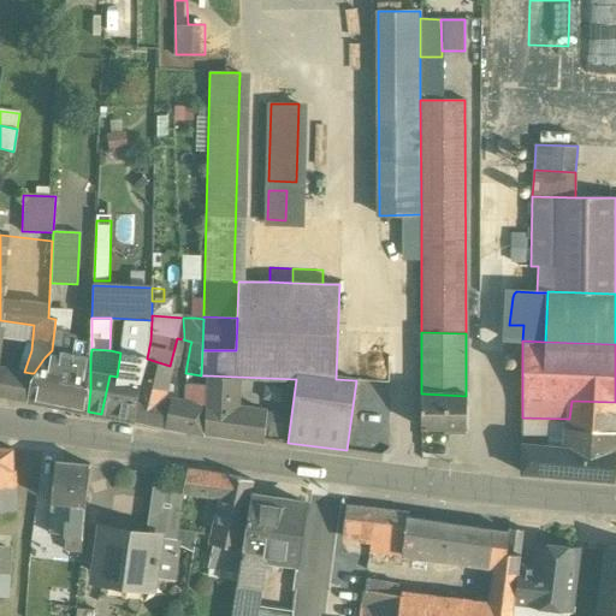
[(147,356),(120,353),(117,377),(110,375),(107,386),(120,388),(123,377),(141,380),(141,378),(147,359),(147,356)]
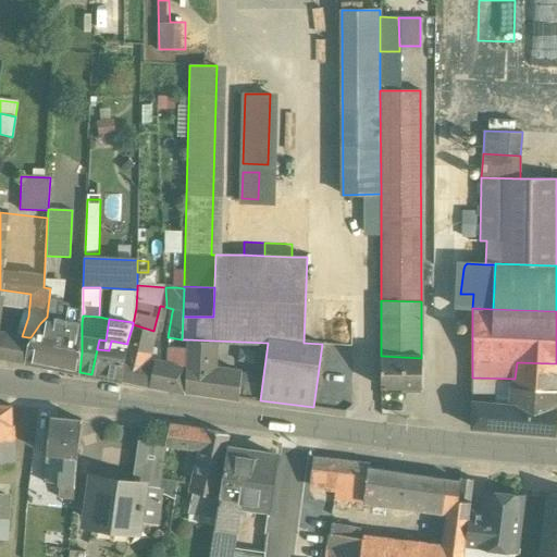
[(82,323),(40,323),(31,337),(28,337),(24,361),(79,372),(82,353),(82,323)]
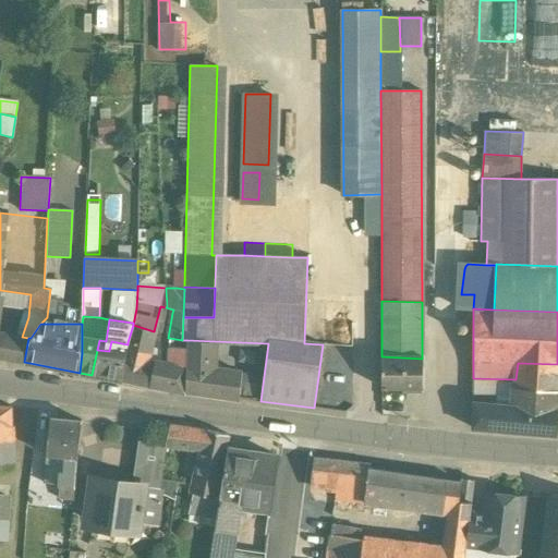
[(133,325),(128,342),(121,380),(158,388),(161,363),(146,361),(154,332),(133,325)]
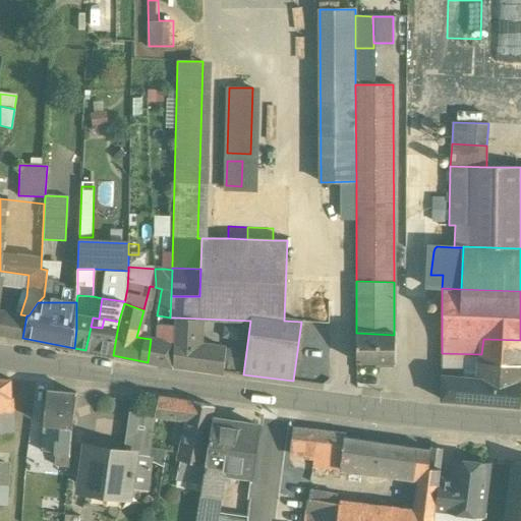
[(0,333),(8,335),(10,317),(18,313),(0,312),(0,333)]
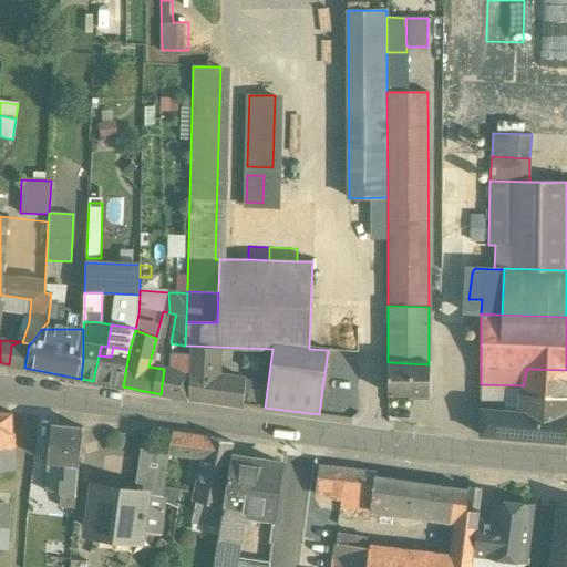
[(20,341),(11,346),(9,364),(24,368),(29,343),(22,342),(20,341)]
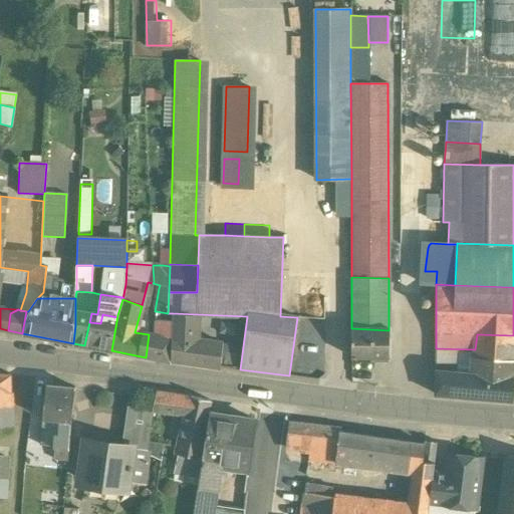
[(168,313),(156,311),(155,335),(149,334),(146,357),(170,362),(173,313),(168,313)]
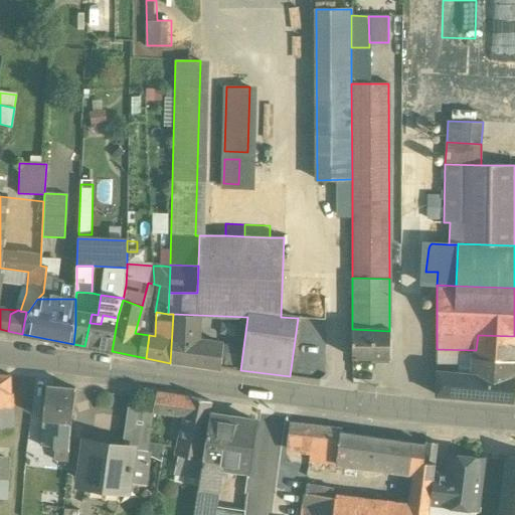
[(198,315),(173,314),(170,363),(171,363),(171,364),(172,360),(220,367),(222,345),(197,340),(198,315)]
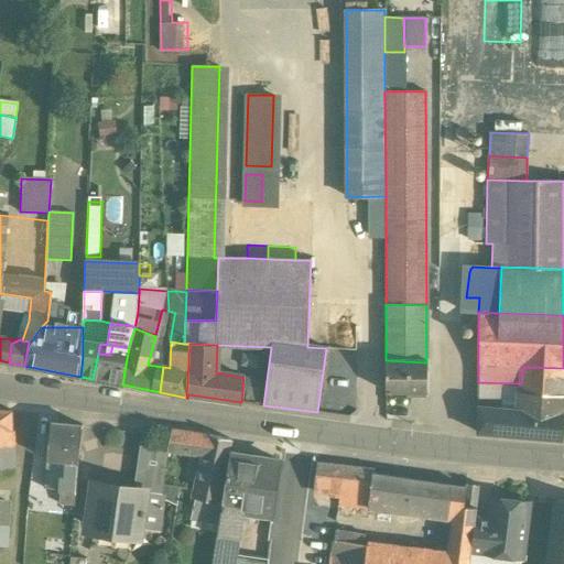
[(110,355),(98,354),(93,379),(122,384),(129,348),(112,345),(110,355)]
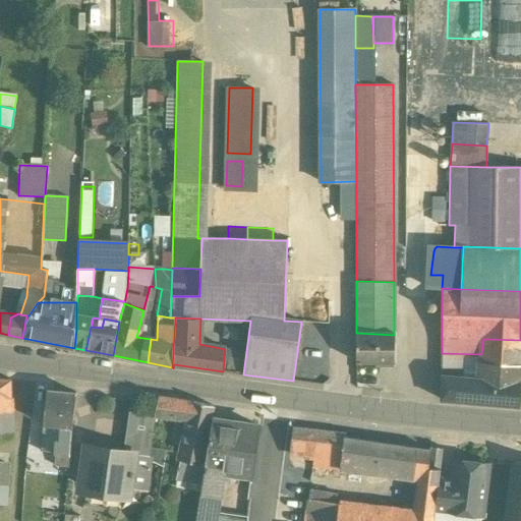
[(394,335),(356,333),(356,363),(375,364),(375,367),(393,367),(394,364),(395,364),(394,335)]
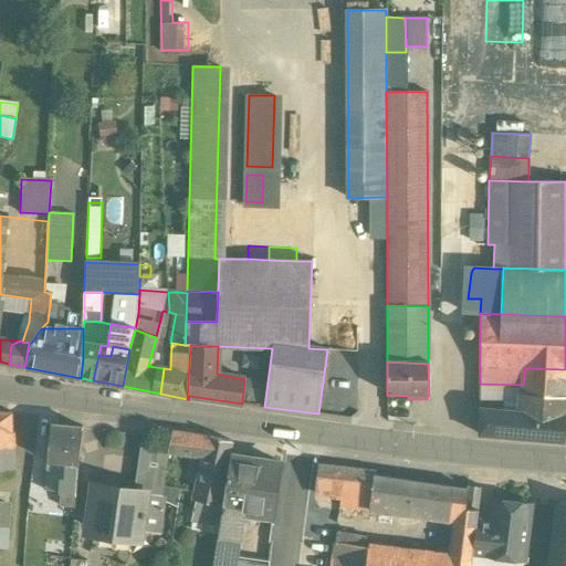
[(565,369),(525,368),(523,385),(522,385),(520,410),(565,415),(565,405),(565,369)]
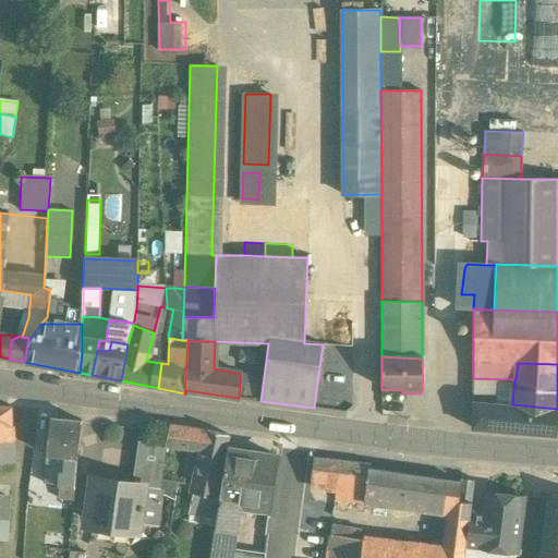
[(557,409),(512,404),(511,410),(498,410),(497,431),(556,435),(557,409)]
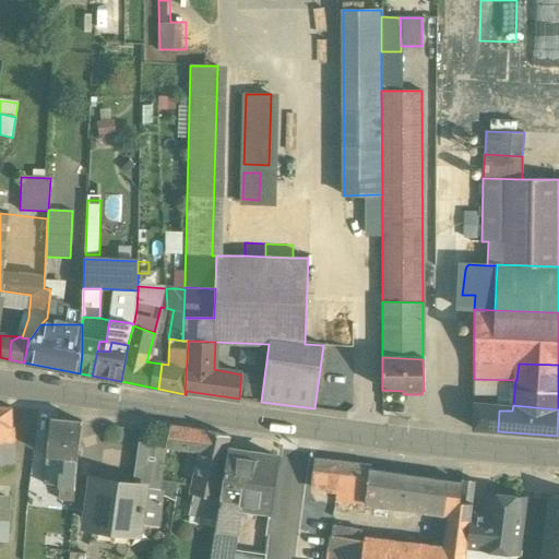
[(11,407),(0,406),(0,463),(13,463),(11,407)]
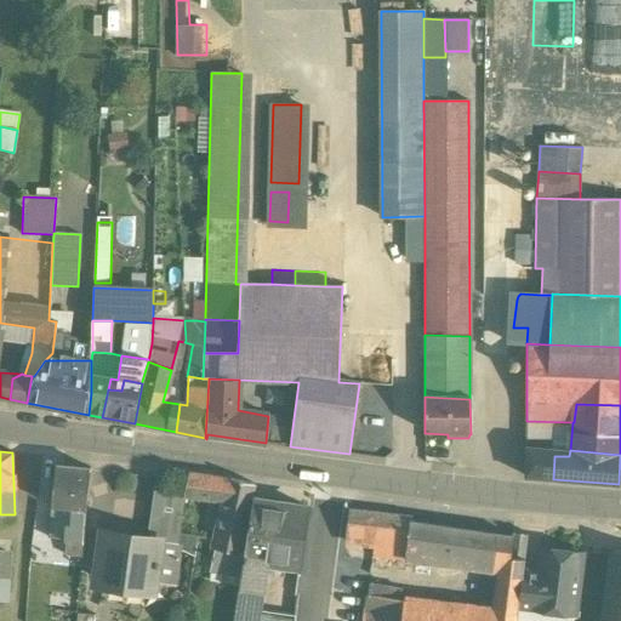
[(554,456),(525,454),(525,476),(525,477),(553,479),(554,456)]
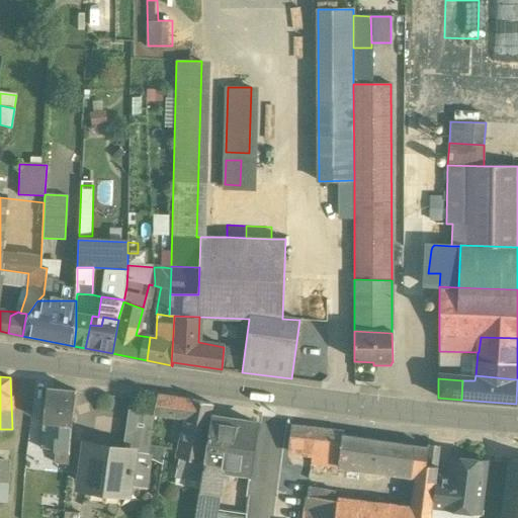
[(75,391),(47,387),(42,422),(61,424),(71,426),(75,391)]
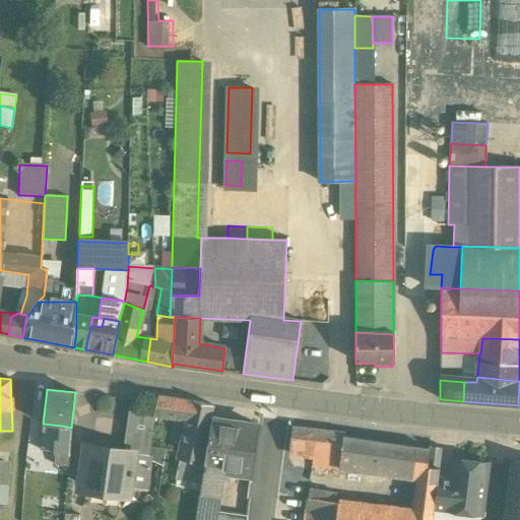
[(192,401),(157,396),(153,414),(154,414),(188,420),(192,401)]
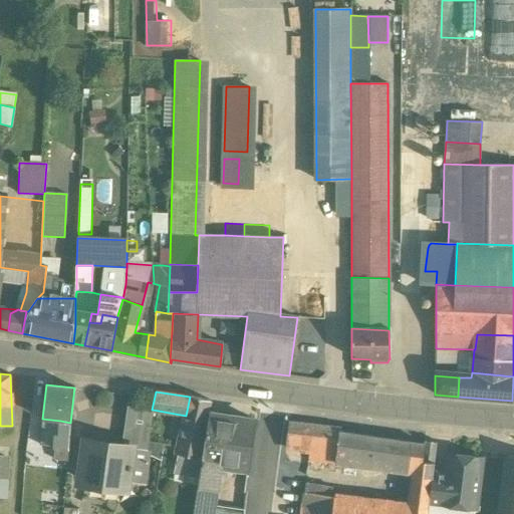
[(209,401),(190,397),(186,416),(178,453),(196,459),(209,401)]
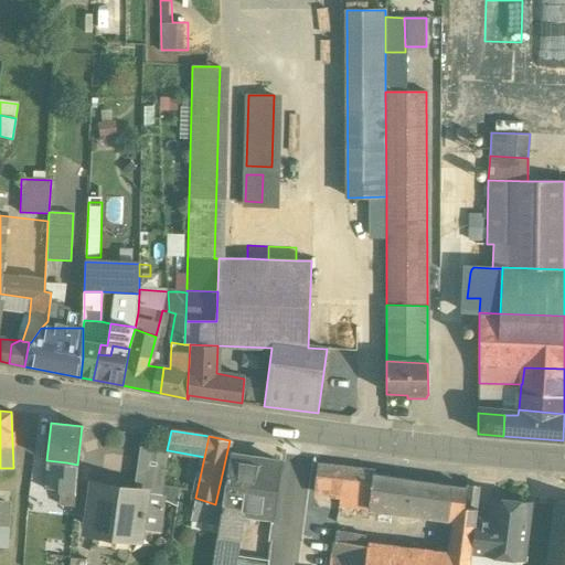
[(167,450),(140,446),(134,489),(146,491),(146,493),(161,496),(168,450),(167,450)]
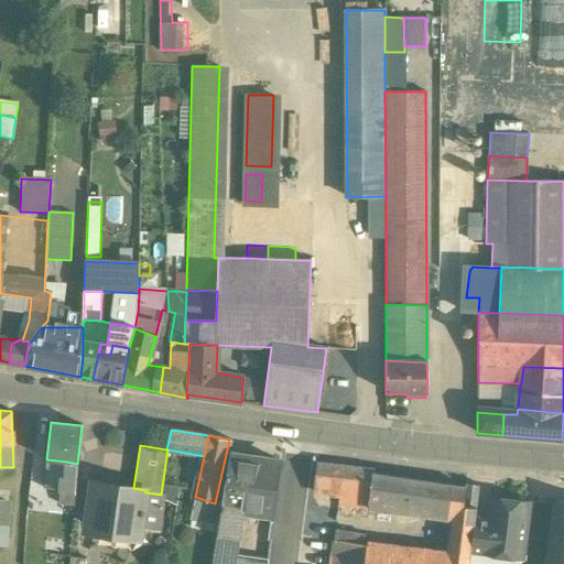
[(281,463),(229,455),(210,563),(232,563),(235,555),(241,510),(273,514),(281,463)]
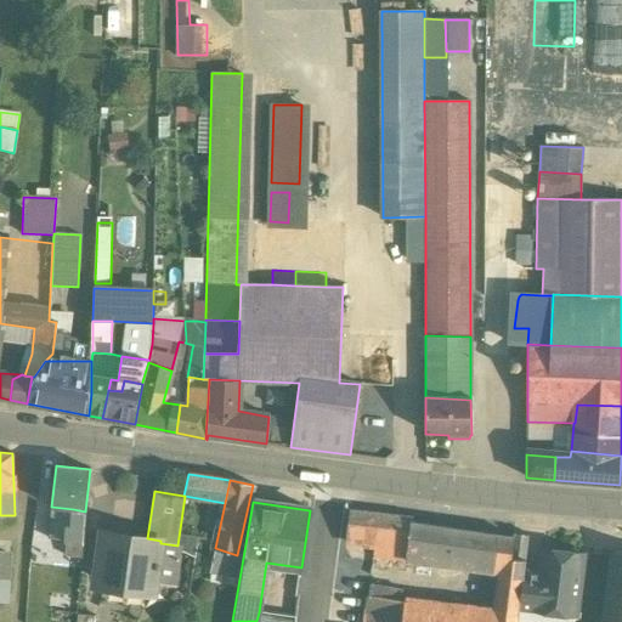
[(73,509),(51,507),(49,538),(66,539),(67,527),(72,527),(73,509)]
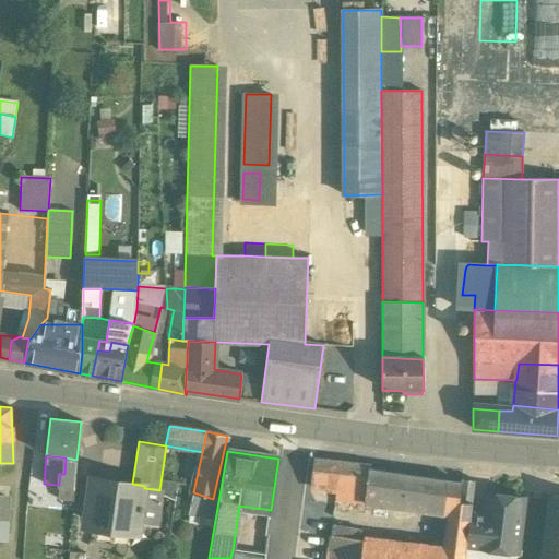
[(76,460),(66,458),(64,474),(60,474),(59,485),(74,486),(76,460)]
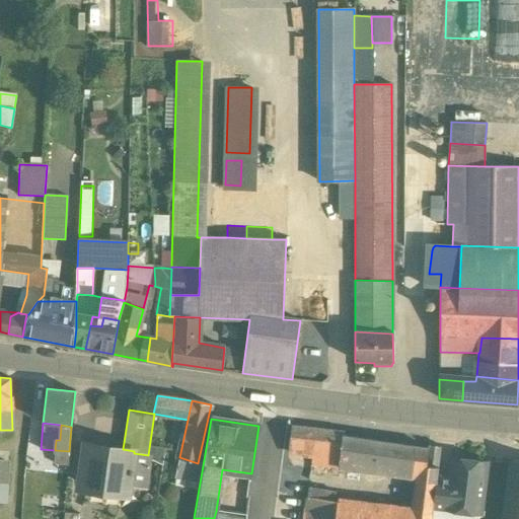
[(315,430),(292,427),(289,445),(312,448),(315,430)]
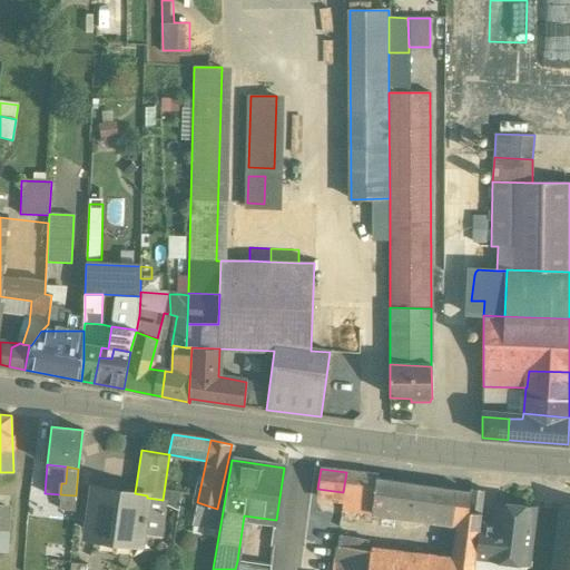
[(376,475),(346,472),(343,492),(342,510),(371,513),(376,475)]
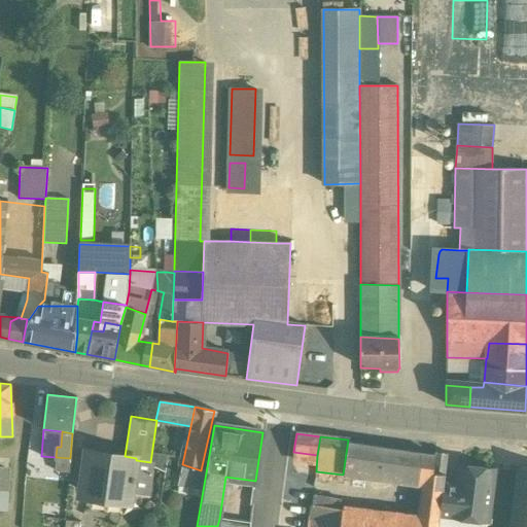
[(407,452),(349,443),(349,440),(348,440),(343,475),(399,481),(400,471),(405,472),(407,452)]
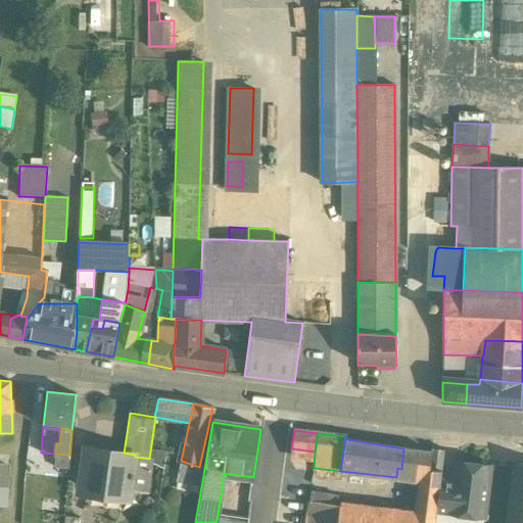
[(124,453),(85,447),(81,479),(88,480),(86,491),(124,496),(130,491),(132,479),(133,479),(134,474),(133,473),(135,457),(135,455),(124,453)]
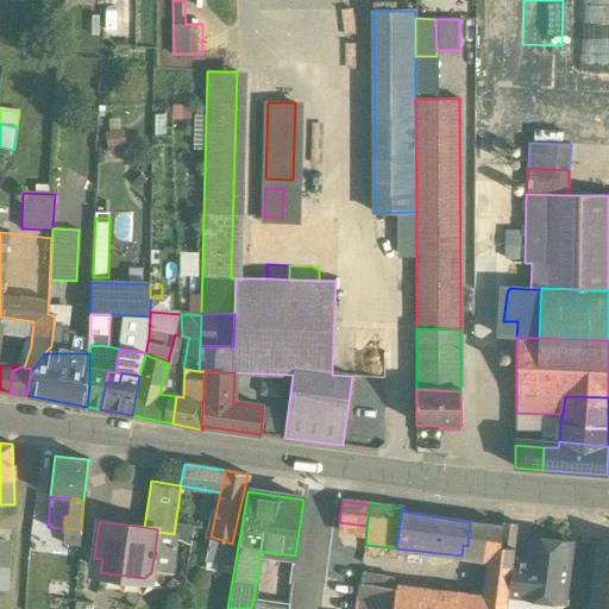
[(502,527),(470,522),(468,546),(491,548),(485,600),(458,596),(457,608),(506,608),(508,595),(512,562),(513,548),(500,547),(502,527)]
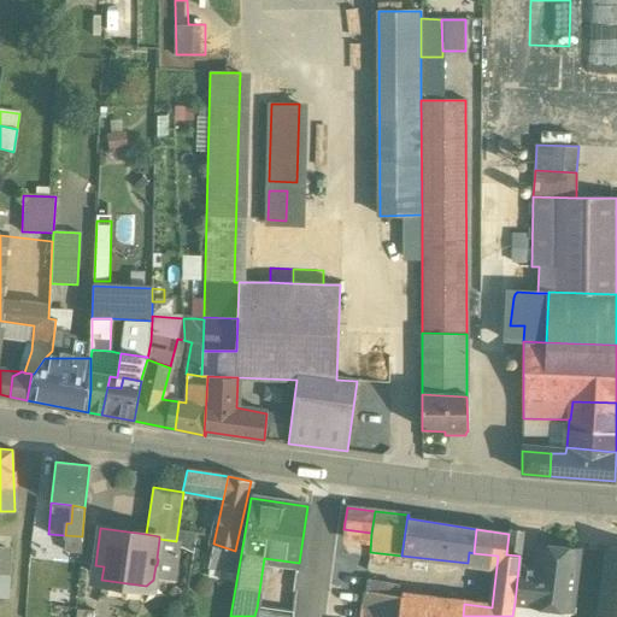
[(523,530),(509,529),(509,530),(509,532),(509,534),(506,554),(519,556),(523,533),(523,530)]
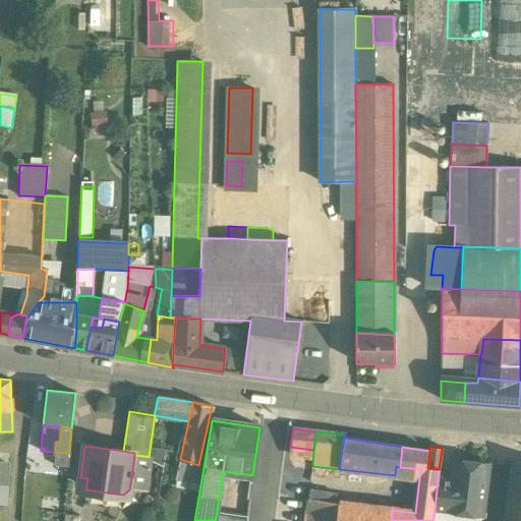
[(458,462),(455,462),(452,482),(449,511),(481,515),(487,466),(458,462)]
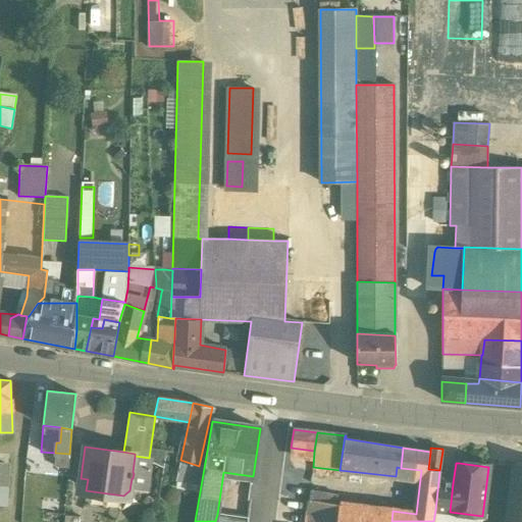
[(521,521),(521,464),(514,463),(506,521),(521,521)]
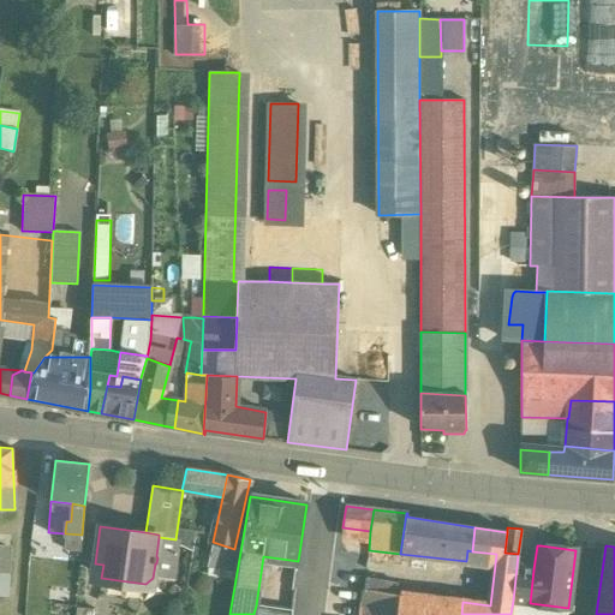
[(533,569),(517,567),(513,601),(530,603),(533,569)]
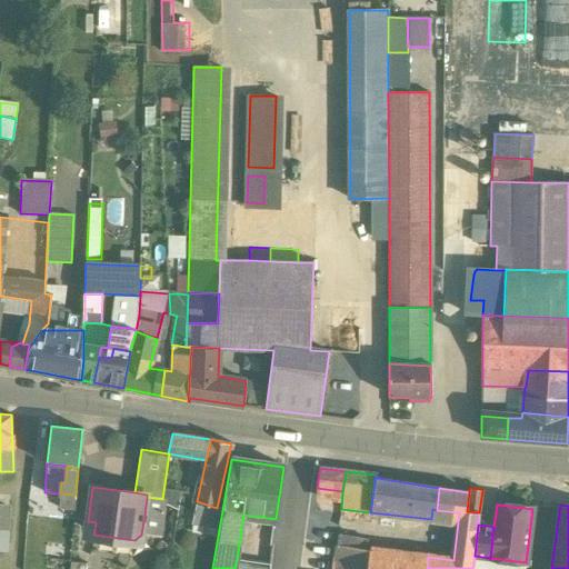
[(367,568),(370,550),(337,545),(335,568),(367,568)]
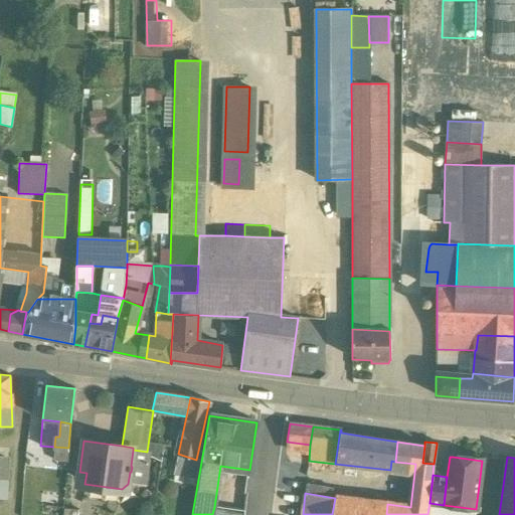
[(386,514),(387,504),(335,498),(332,514),(386,514)]
